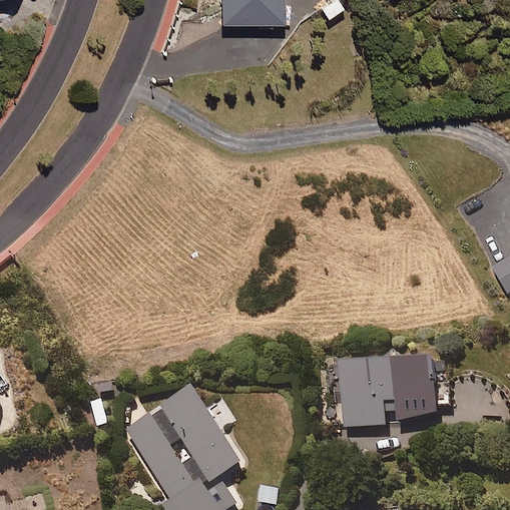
[(216,0),(217,16),(279,16),(278,0),(216,0)]
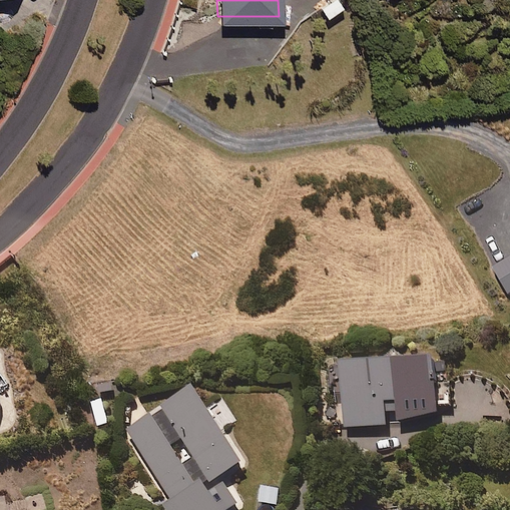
[(509,289),(509,255),(492,265),(506,291),(509,289)]
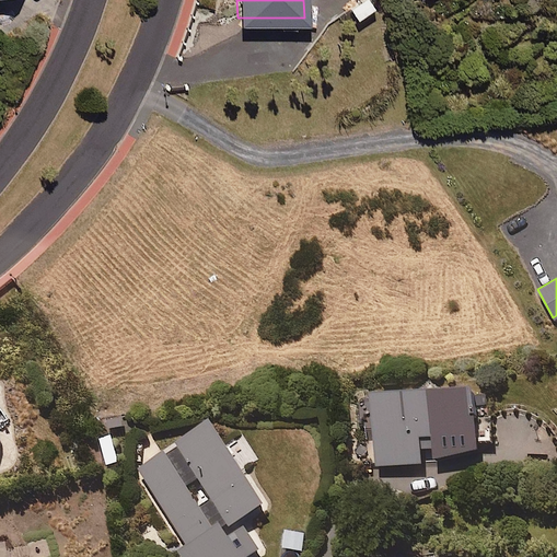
[(475,436),(474,393),(373,395),(374,465),(420,464),(420,448),(437,448),(437,437),(475,436)]
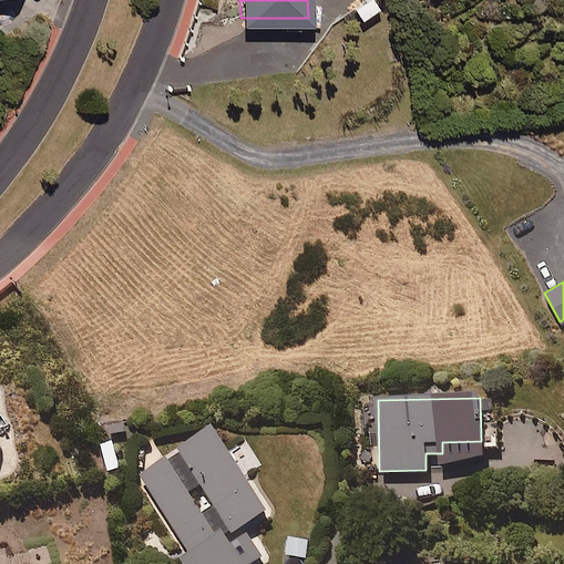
[(265,511),(212,424),(137,470),(187,551),(180,556),(184,563),(246,563),(260,555),(242,525),(265,511)]
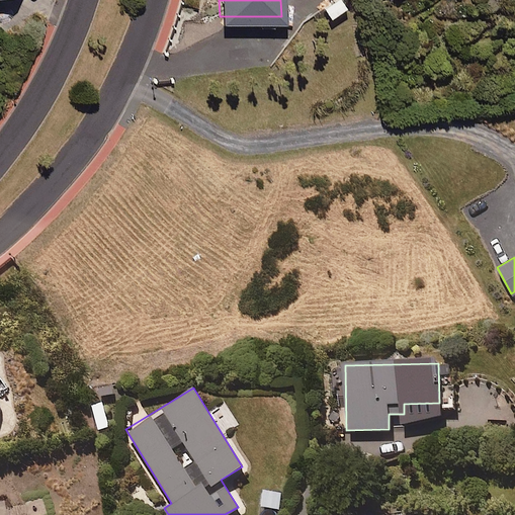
[(106,425),(100,401),(89,403),(95,427),(106,425)]
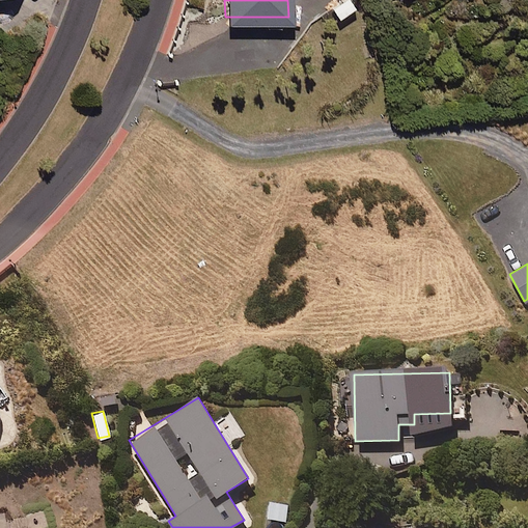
[(287,505),(270,502),(267,518),(284,521),(287,505)]
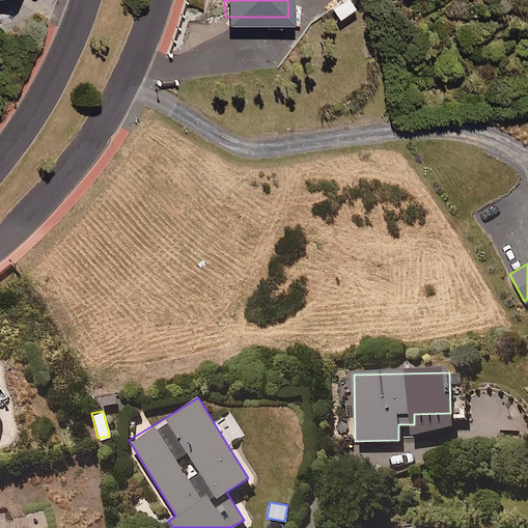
All buildings are outlined.
